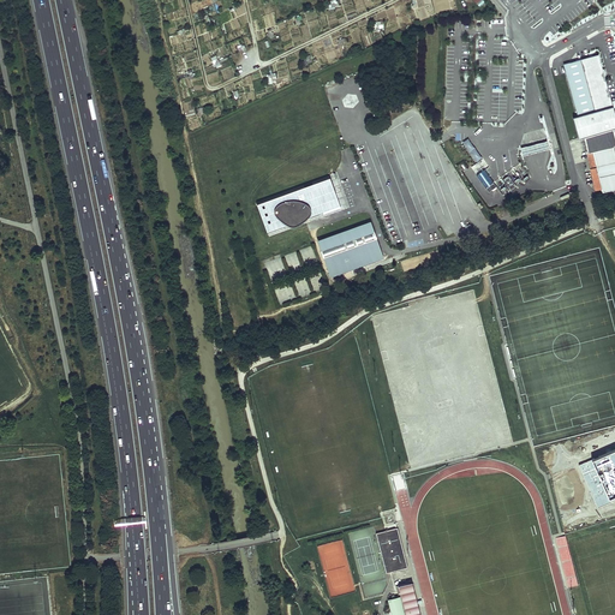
[(341,39),(334,40),(339,58),(346,57),(341,39)]
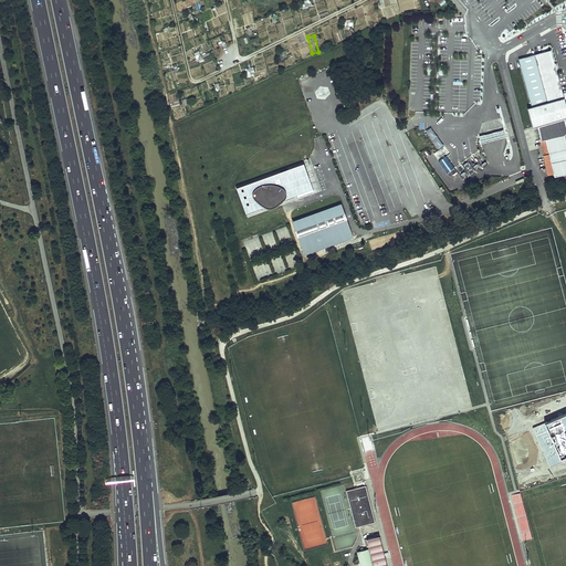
[(565,117),(565,105),(551,50),(519,59),(532,106),(527,107),(533,127),(537,126),(565,117)]
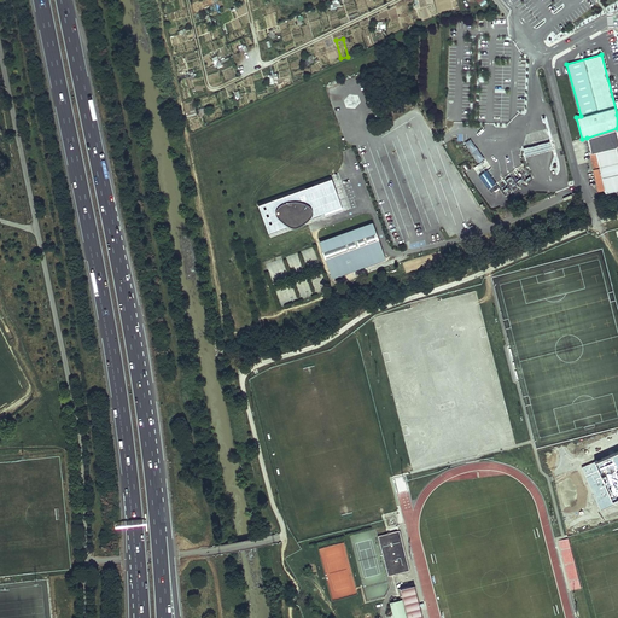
[(617,128),(587,138),(590,153),(592,153),(596,152),(599,161),(594,162),(593,162),(594,170),(600,169),(605,190),(605,192),(617,188),(617,157),(616,147),(617,146),(617,128)]
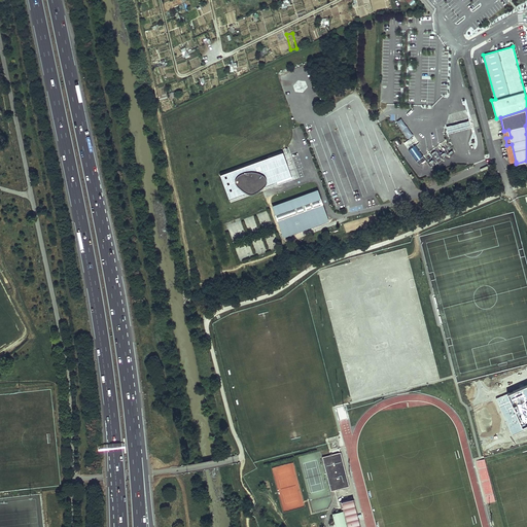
[(446,127),(448,133),(470,127),(469,120),(446,127)]
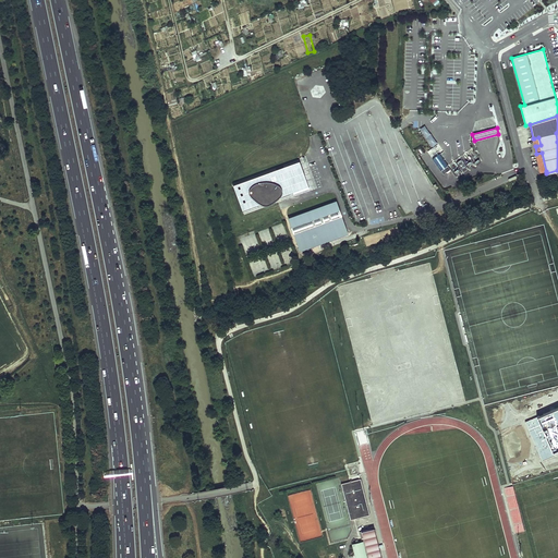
[(546,171),(542,153),(536,154),(541,172),(546,171)]
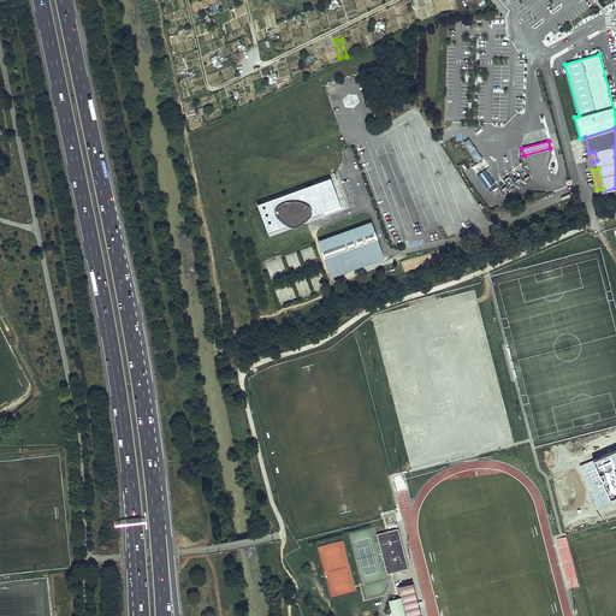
[(478,176),(486,189),(495,183),(485,171),(478,176)]
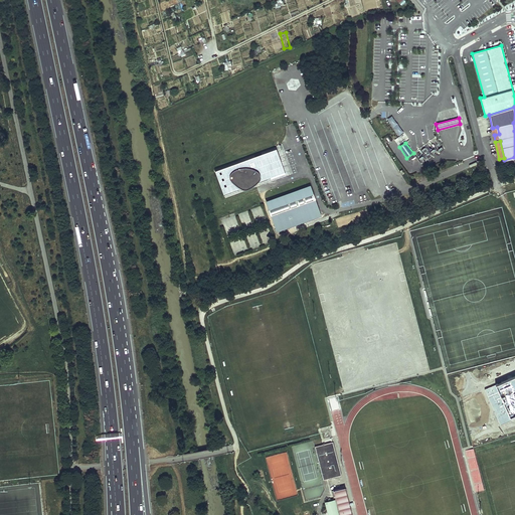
[(413,154),(421,163),(432,154),(423,145),(413,154)]
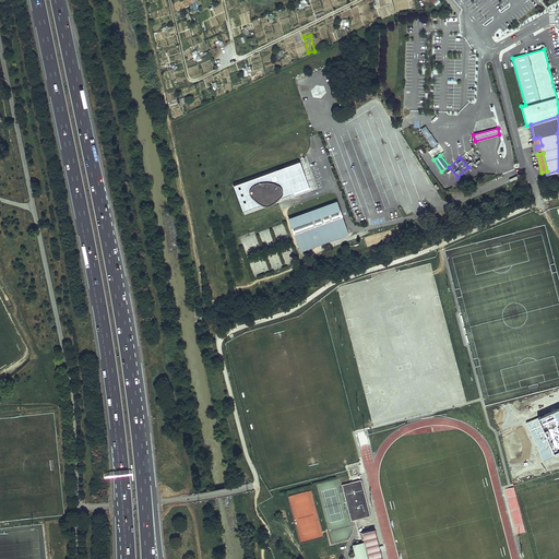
[(284,164),(285,167),(277,170),(276,166),(257,174),(259,180),(252,183),(251,185),(250,185),(250,187),(249,188),(249,190),(250,190),(250,192),(251,194),(252,195),(254,198),(256,199),(258,200),(260,201),(261,202),(262,203),(263,204),(264,204),(265,205),(266,205),(268,205),(269,205),(270,205),(271,204),(272,204),(273,204),(273,203),(275,203),(276,202),(277,201),(278,201),(278,200),(280,200),(281,199),(282,198),(283,197),(284,195),(284,194),(285,192),(285,191),(287,191),(293,190),(294,191),(309,187),(300,158),(284,164)]
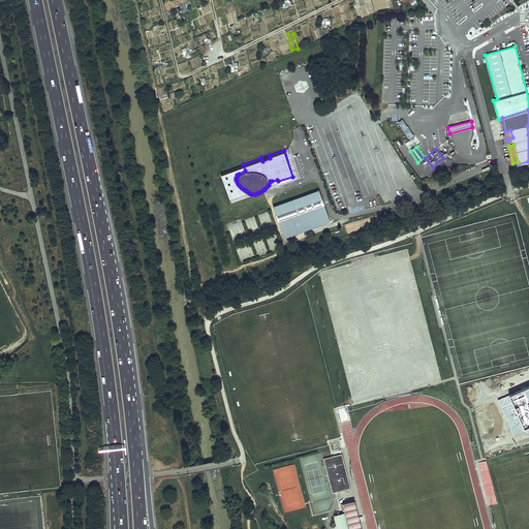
[(243,164),(221,172),(230,199),(249,193),(248,192),(247,191),(246,190),(244,189),(242,188),(241,187),(239,185),(238,184),(237,182),(237,180),(236,180),(236,178),(237,177),(237,175),(238,175),(239,174),(245,170),(243,164)]
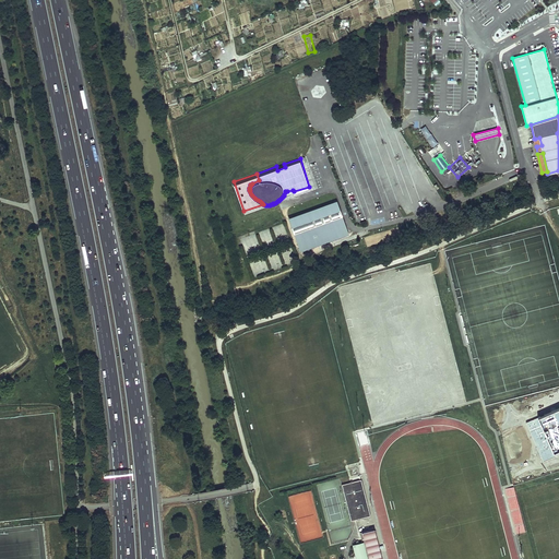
[(348,233),(337,202),(289,218),(300,249),(348,233)]
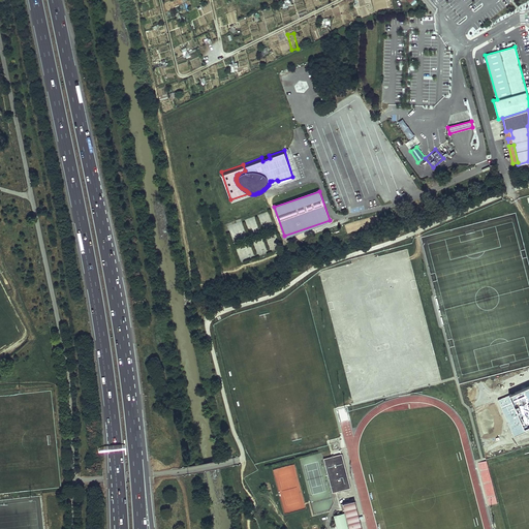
[(346,226),(347,234),(356,231),(355,227),(352,228),(351,225),(346,226)]
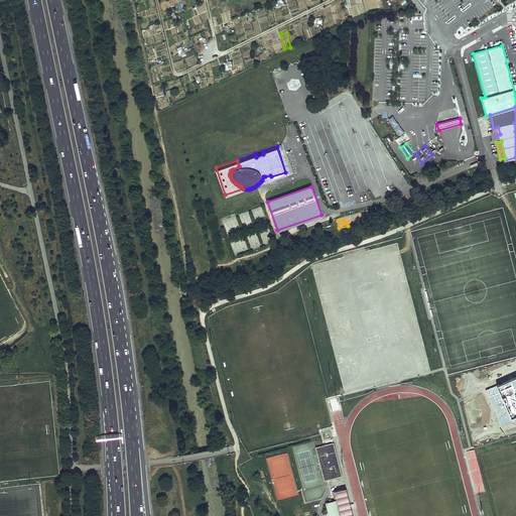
[(515,377),(486,390),(501,425),(515,418),(515,377)]
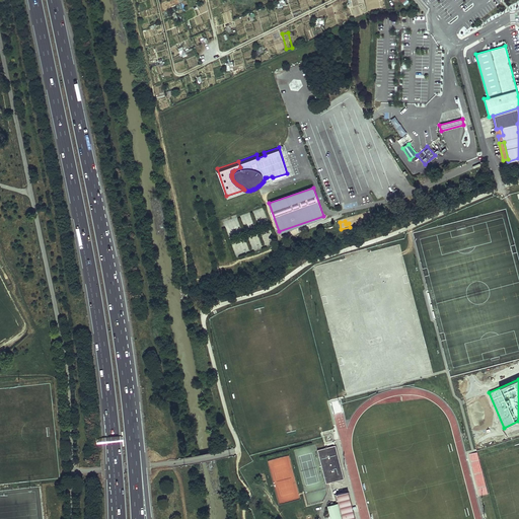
[(485,416),(468,420),(474,442),(491,438),(485,416)]
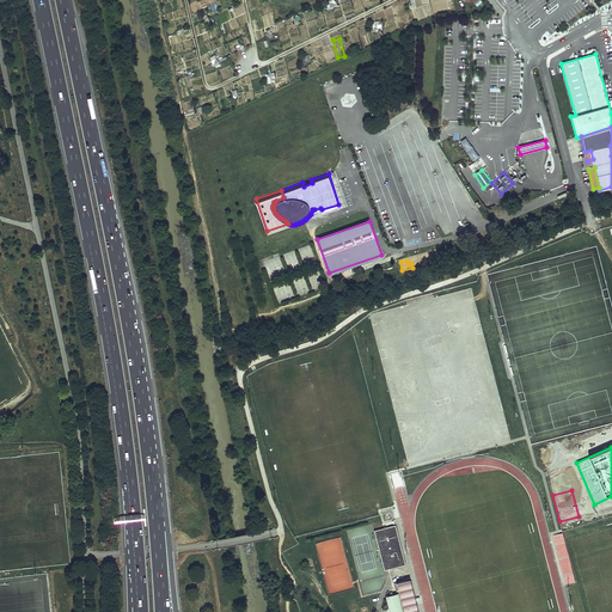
[(401,567),(405,564),(402,551),(396,526),(374,531),(385,570),(401,567)]
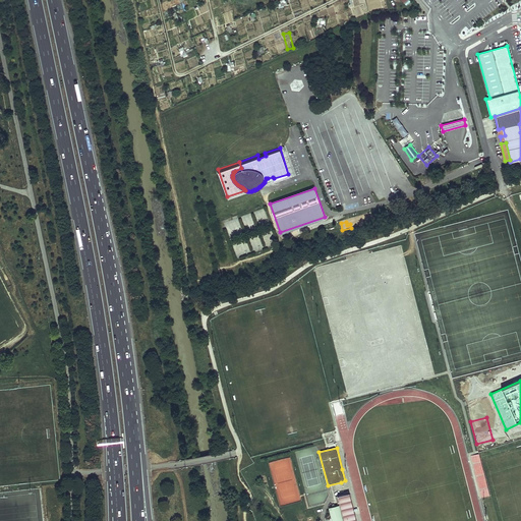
[(339,507),(342,506),(345,520),(355,520),(354,515),(349,493),(341,495),(339,496),(336,496),(339,506),(339,507)]
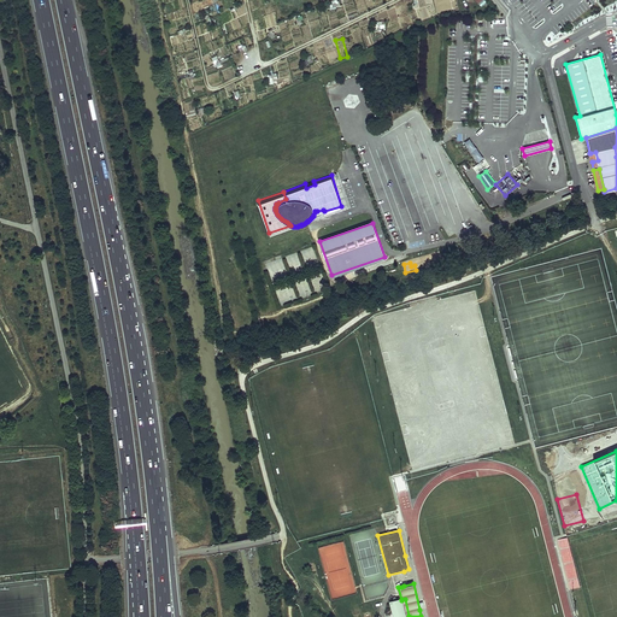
[(404,616),(400,599),(391,601),(394,616),(404,616)]
